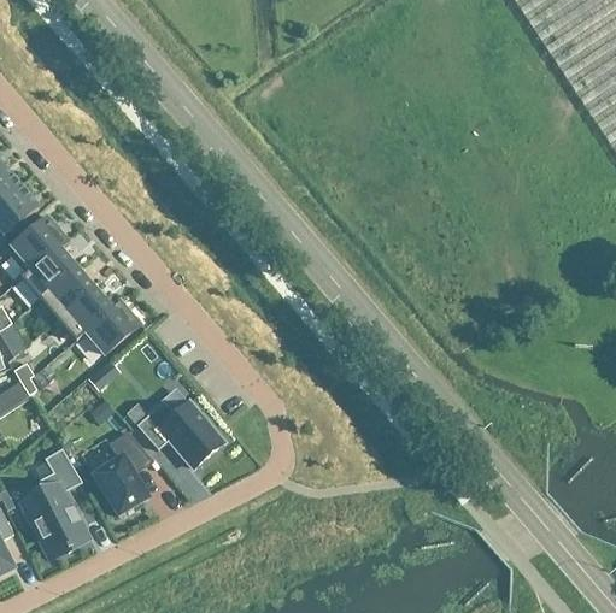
[(515,0),(615,151),(615,0),(515,0)]
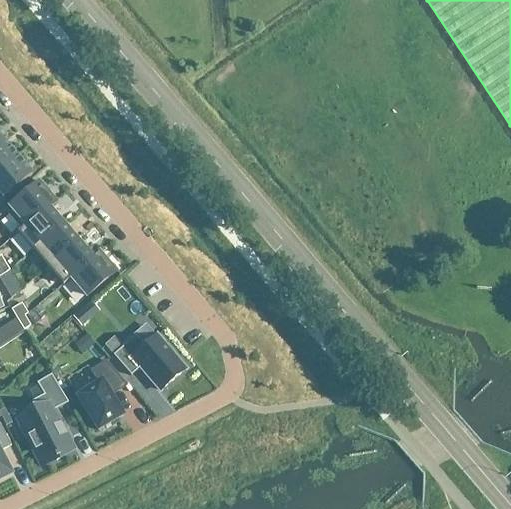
[(3,137),(0,139),(0,167),(17,153),(3,137)]
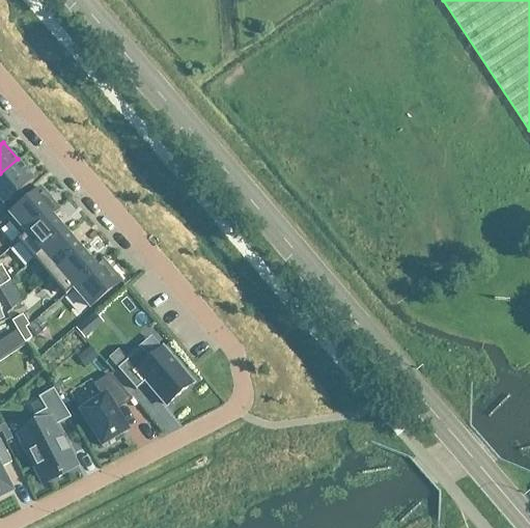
[(18,159),(0,173),(0,198),(3,202),(33,176),(18,159)]
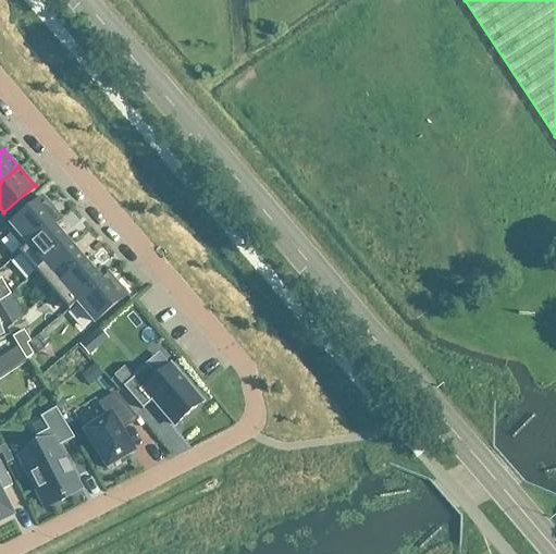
[(22,254),(56,224),(53,222),(61,216),(42,194),(5,226),(23,246),(19,249),(22,254)]
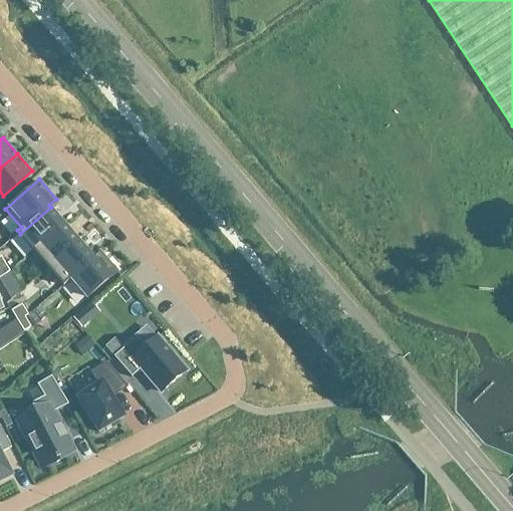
[(65,224),(51,207),(20,234),(34,250),(65,224)]
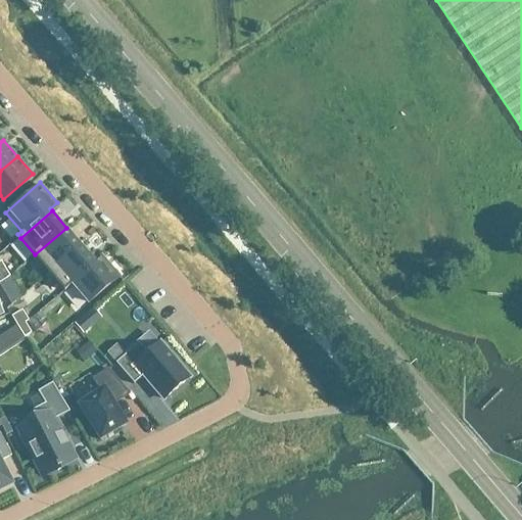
[(81,244),(66,228),(35,254),(49,271),(81,244)]
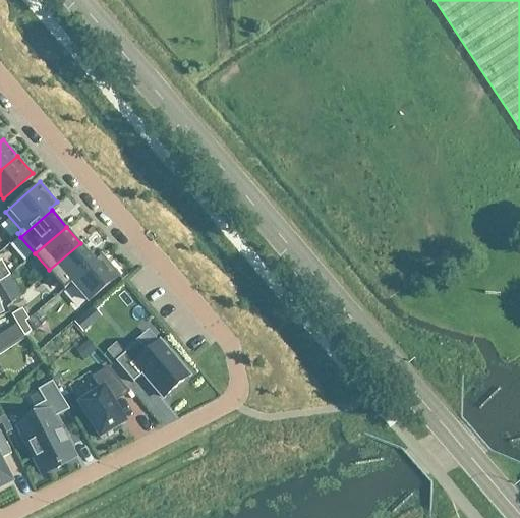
[(80,243),(49,270),(63,287),(102,253),(102,252),(94,260),(80,243)]
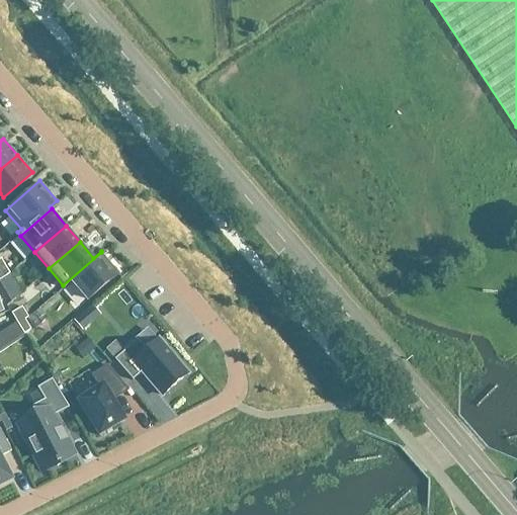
[(101,252),(63,285),(64,285),(71,279),(87,297),(118,271),(101,252)]
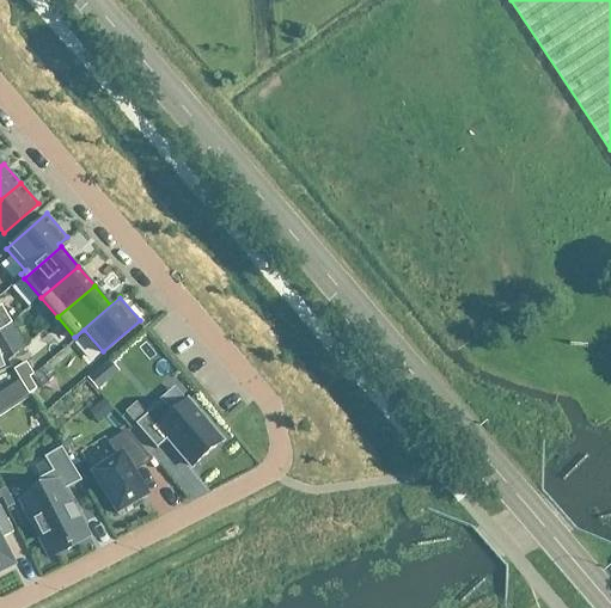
[(2,302),(0,302),(0,330),(1,332),(13,321),(2,302)]
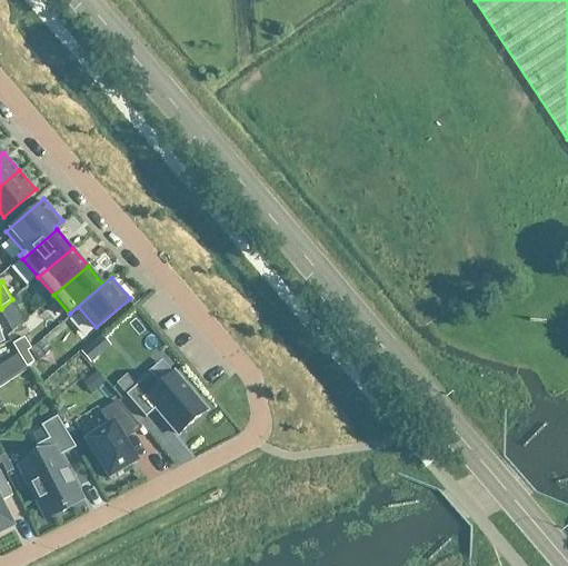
[(12,299),(1,309),(6,317),(18,308),(12,299)]
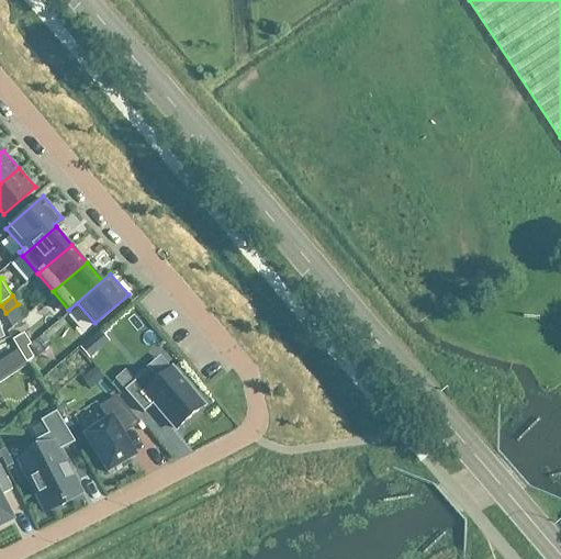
[(24,330),(12,337),(19,348),(26,344),(31,342),(24,330)]
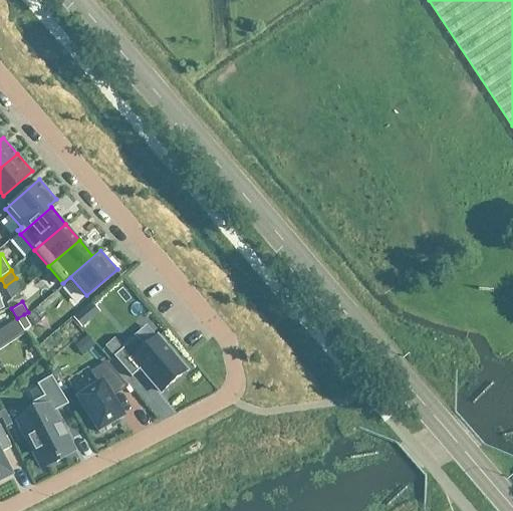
[(24,314),(17,318),(24,328),(31,324),(24,314)]
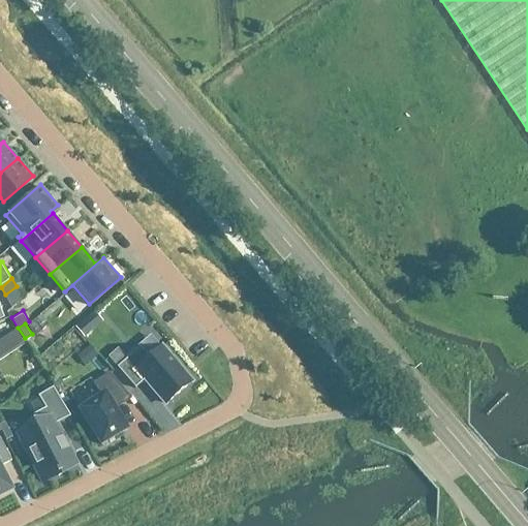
[(17,327),(2,336),(10,349),(25,339),(17,327)]
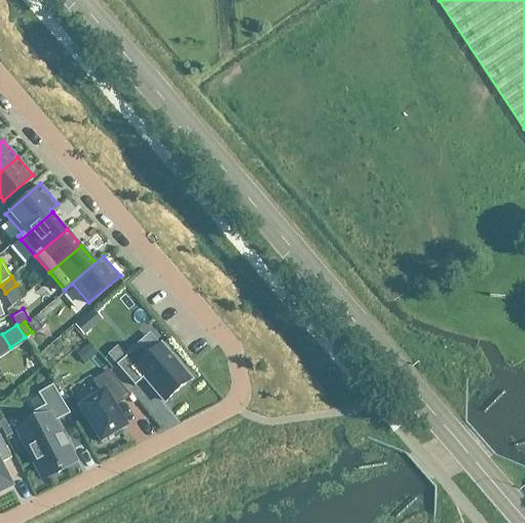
[(190,377),(160,342),(149,352),(140,342),(116,362),(135,383),(144,375),(165,399),(190,377)]
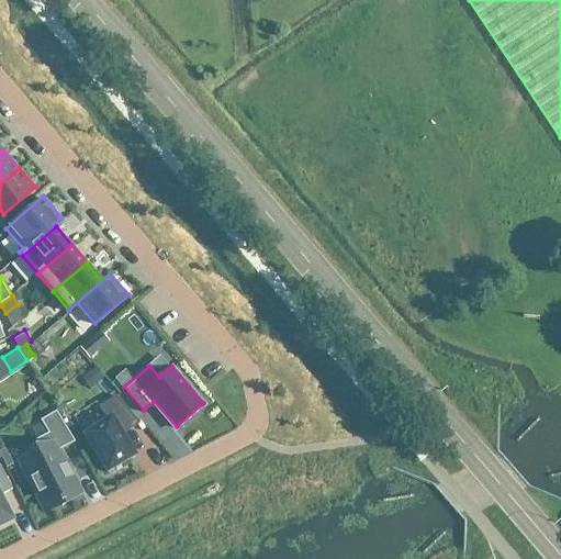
[(137,417),(116,393),(99,404),(105,414),(82,428),(108,470),(135,454),(120,427),(137,417)]
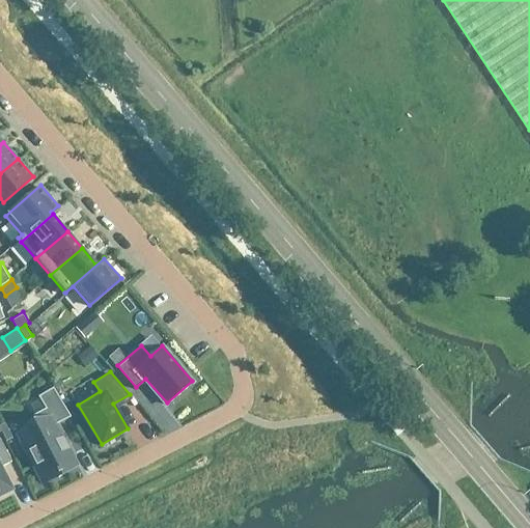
[(53,385),(38,394),(46,407),(33,413),(38,422),(19,433),(43,480),(58,473),(58,474),(62,472),(61,471),(77,464),(68,448),(70,447),(63,435),(62,435),(56,423),(71,415),(53,385)]
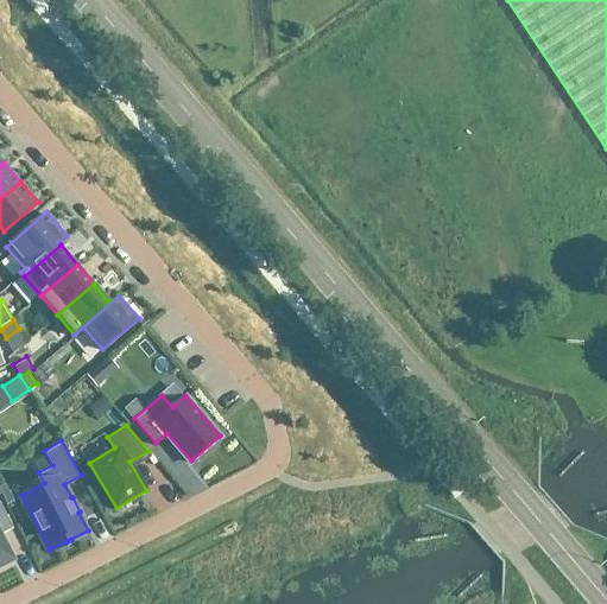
[(0,500),(0,564),(13,558),(0,532),(13,526),(0,500)]
